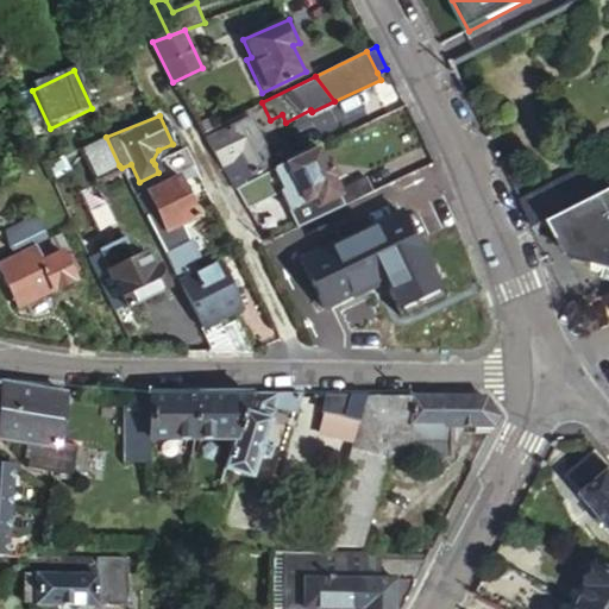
[(246,119),(206,139),(215,157),(233,189),(269,173),(272,170),(246,119)]
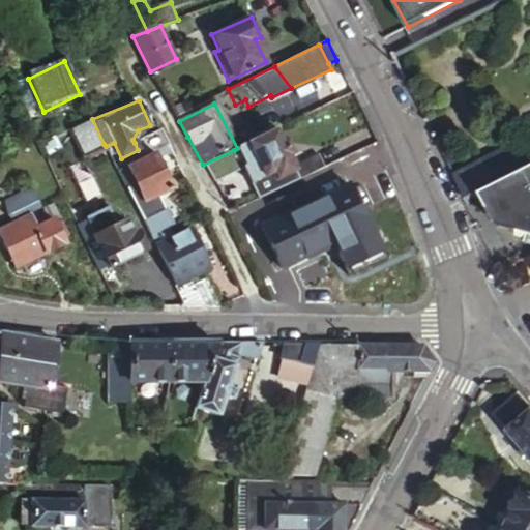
[(92,119),(90,116),(68,125),(81,154),(104,144),(92,119)]
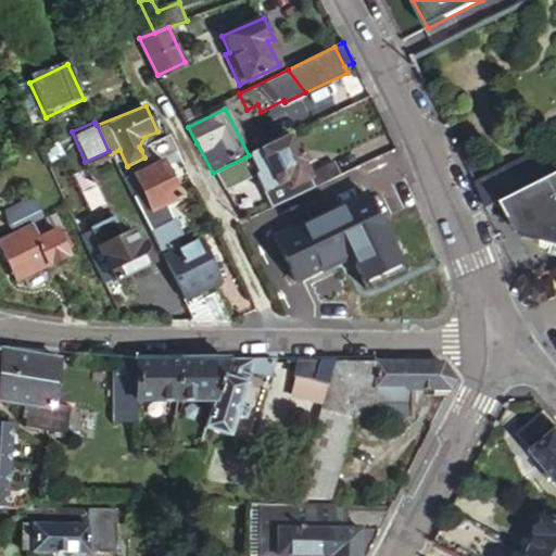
[(149,167),(164,160),(178,153),(169,136),(141,150),(144,158),(149,167)]
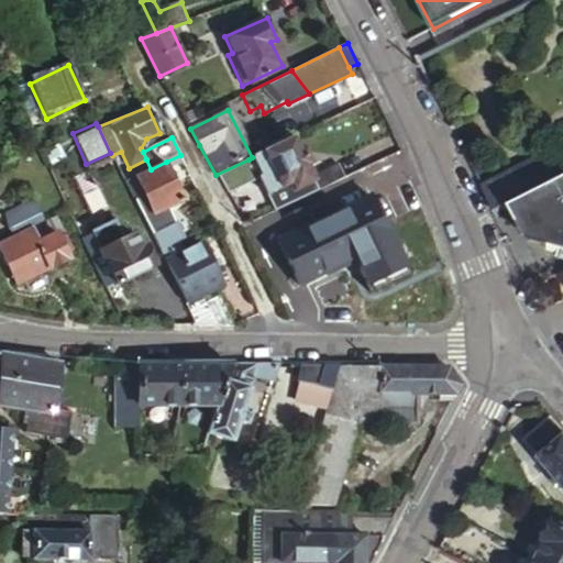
[(291,139),(252,157),(249,159),(254,169),(251,170),(274,213),(344,180),(338,166),(310,178),(304,165),(308,163),(301,151),(298,152),(291,139)]
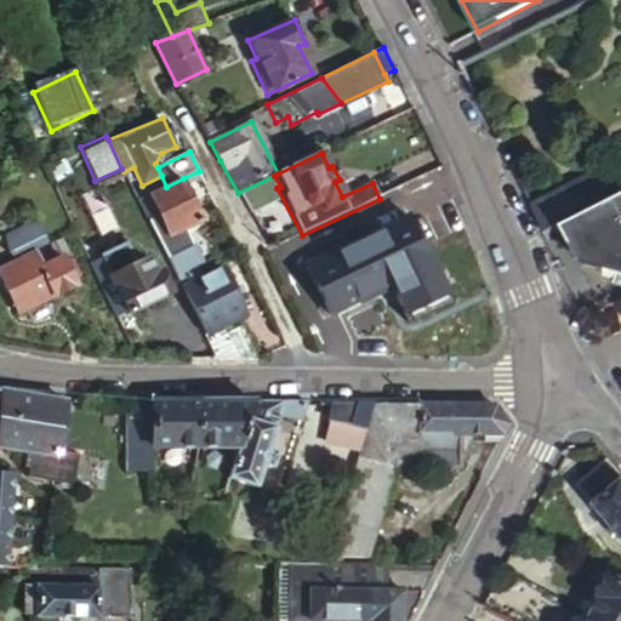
[(61,155),(45,163),(53,180),(69,171),(61,155)]
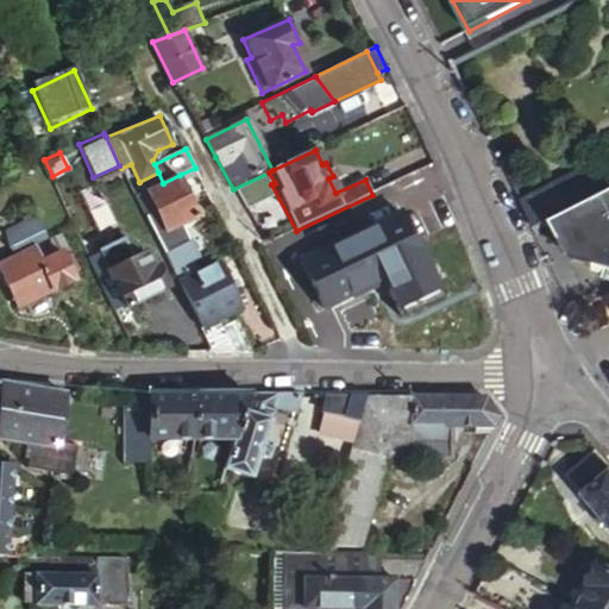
[(519,200),(533,230),(552,219),(601,193),(586,165),(519,200)]
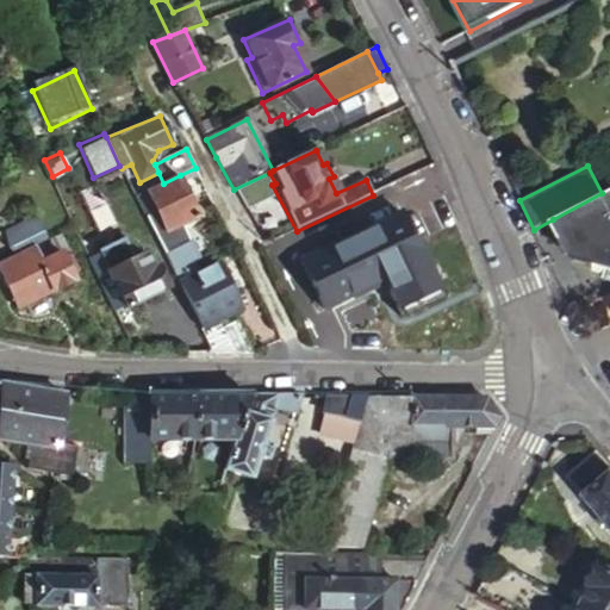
[(163,184),(136,197),(144,213),(156,207),(168,232),(201,217),(180,175),(163,184)]
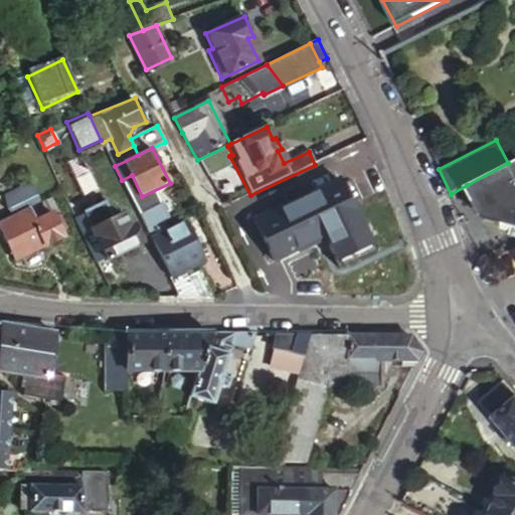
[(514,159),(508,163),(467,185),(485,218),(514,225),(514,159)]
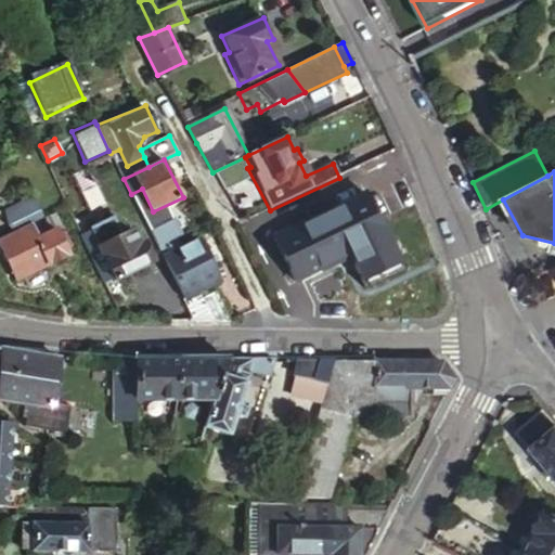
[(391,236),(372,194),(270,242),(289,284),(391,236)]
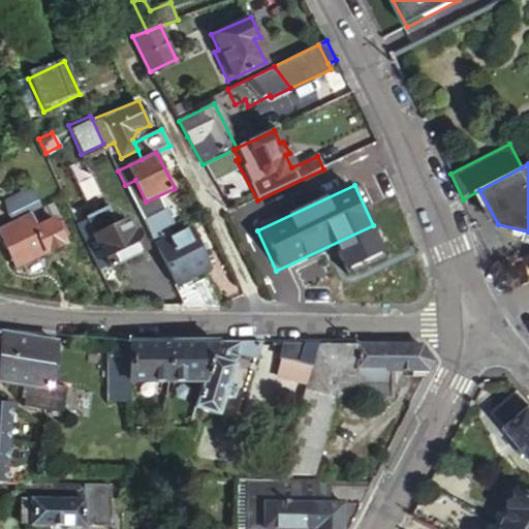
[(16,219),(40,208),(31,188),(0,203),(0,207),(8,223),(16,219)]
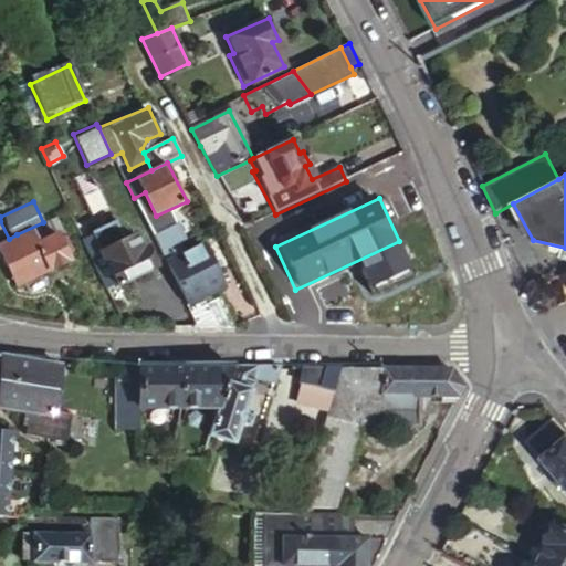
[(93,234),(82,239),(95,268),(98,275),(107,271),(116,289),(155,270),(138,234),(123,241),(113,220),(91,230),(93,234)]
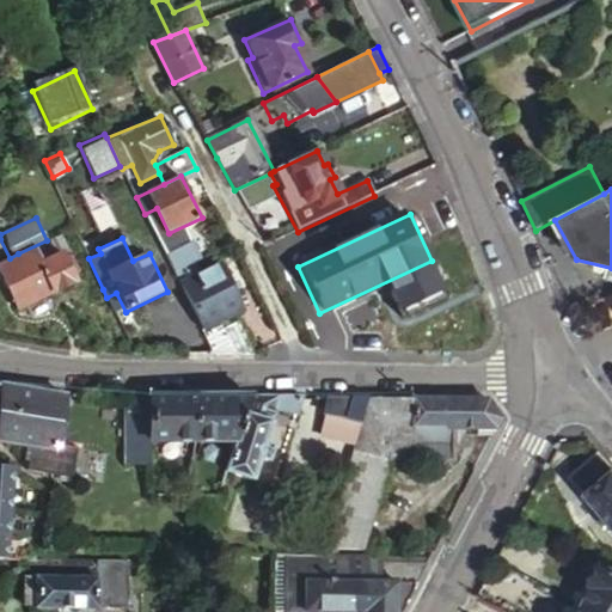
[(165,255),(173,271),(191,263),(199,259),(190,243),(165,255)]
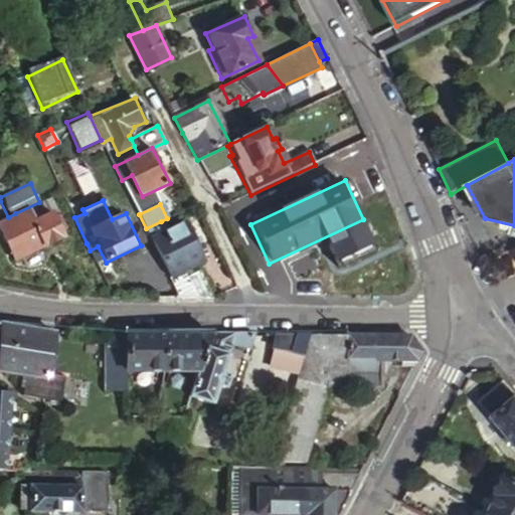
[(15,213),(8,217),(0,220),(0,243),(9,262),(55,238),(44,215),(21,226),(15,213)]
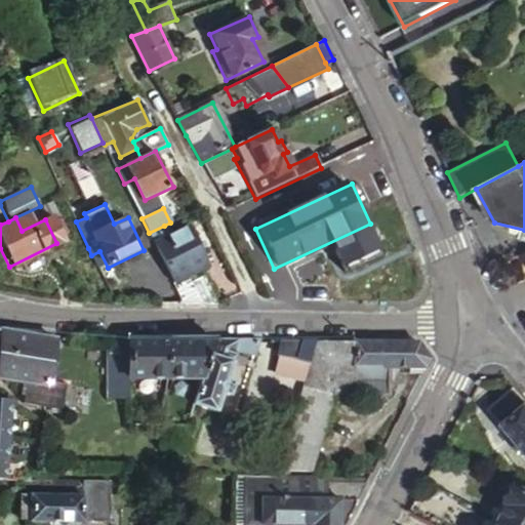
[(149,233),(186,306),(220,307),(206,277),(191,285),(187,276),(206,267),(187,228),(169,237),(164,226),(149,233)]
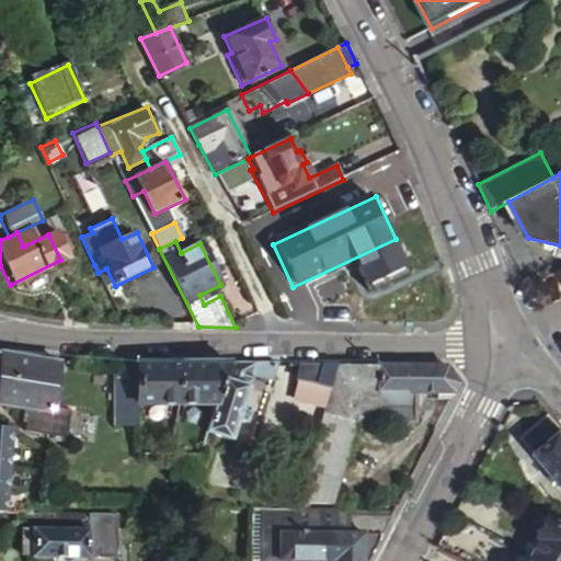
[(2,355),(1,355),(0,377),(0,398),(32,411),(54,420),(55,411),(58,366),(15,356),(2,355)]
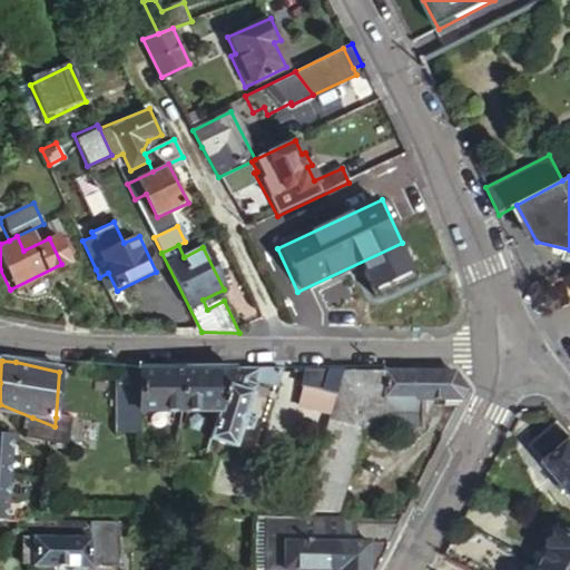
[(139,410),(140,369),(119,369),(117,438),(139,438),(139,410)]
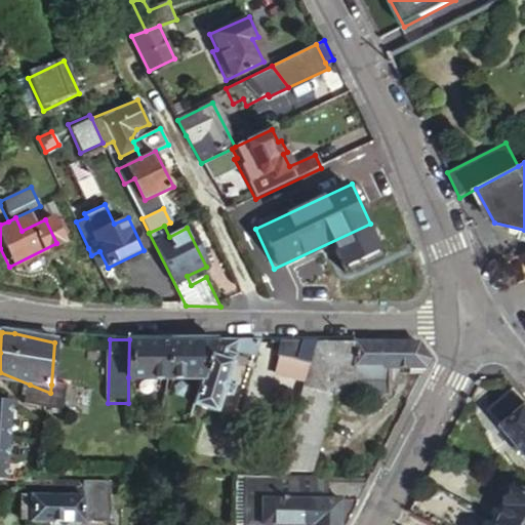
[(169,339),(129,339),(128,377),(165,378),(169,339)]
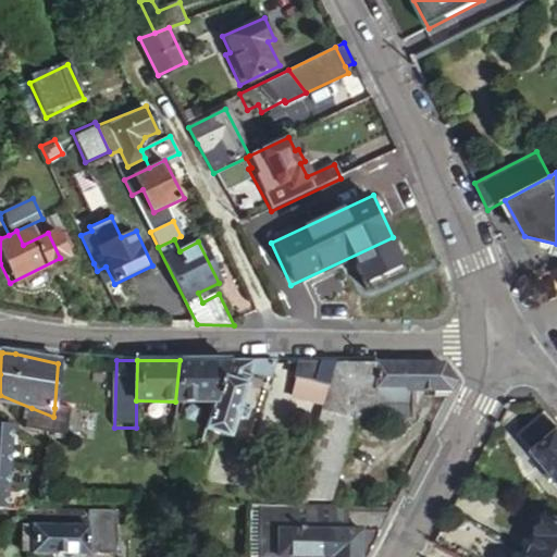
[(175,401),(213,403),(230,361),(180,360),(175,401)]
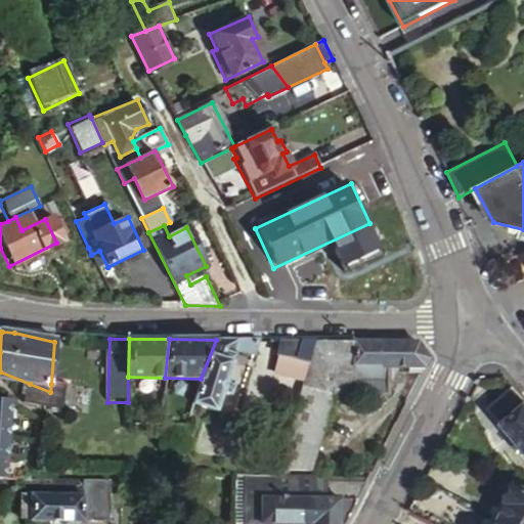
[(256,356),(264,341),(216,340),(201,379),(192,400),(215,408),(223,389),(230,392),(234,380),(227,377),(237,350),(256,356)]
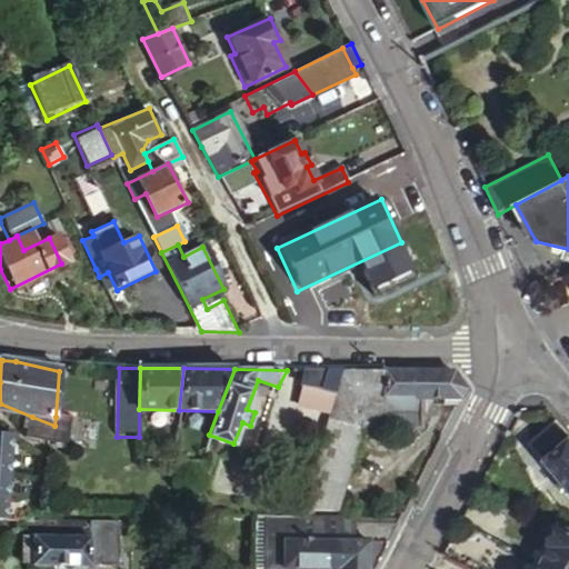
[(336,390),(301,510),(337,511),(361,429),(420,429),(420,400),(461,400),(466,391),(453,371),(342,370),(336,390)]
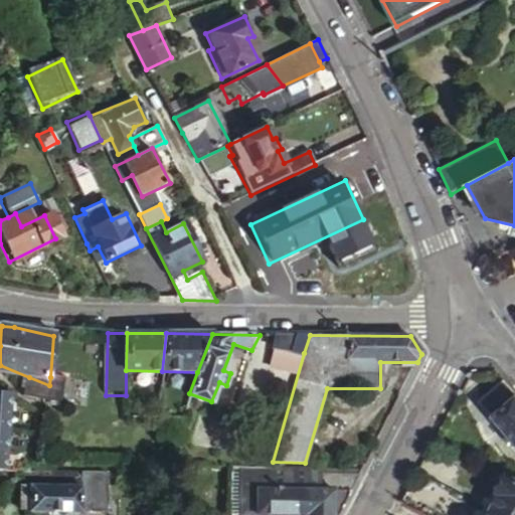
[(293,351),(304,353),(310,335),(277,335),(277,351),(293,351)]
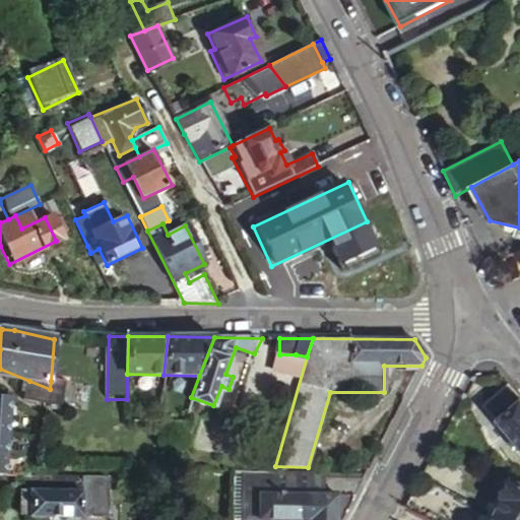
[(38,407),(42,408),(49,409),(60,385),(51,381),(50,389),(29,381),(29,396),(29,398),(29,400),(29,402),(31,404),(33,405),(36,406),(38,407)]
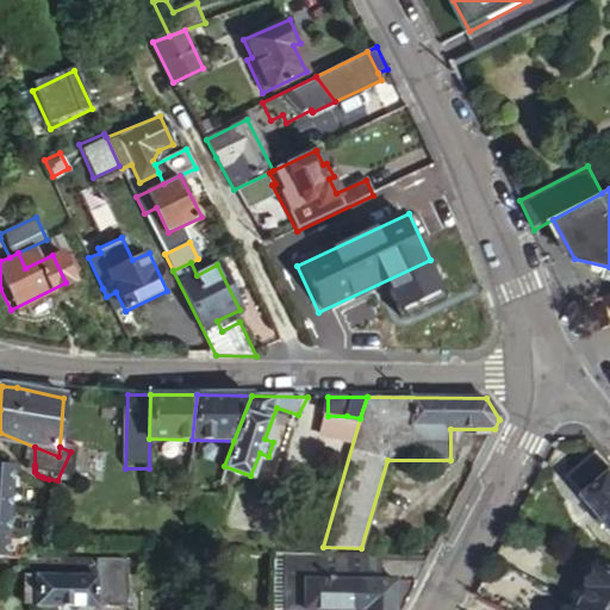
[(609,465),(598,452),(568,475),(585,497),(609,526),(609,465)]
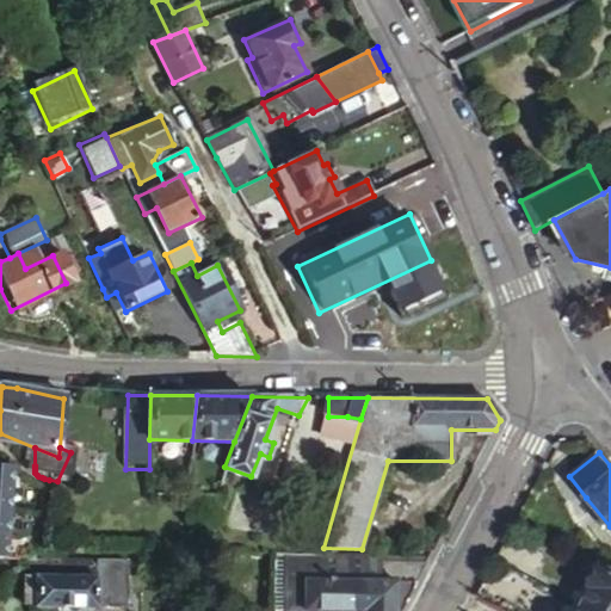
[(16,470),(0,468),(0,516),(13,517),(16,470)]
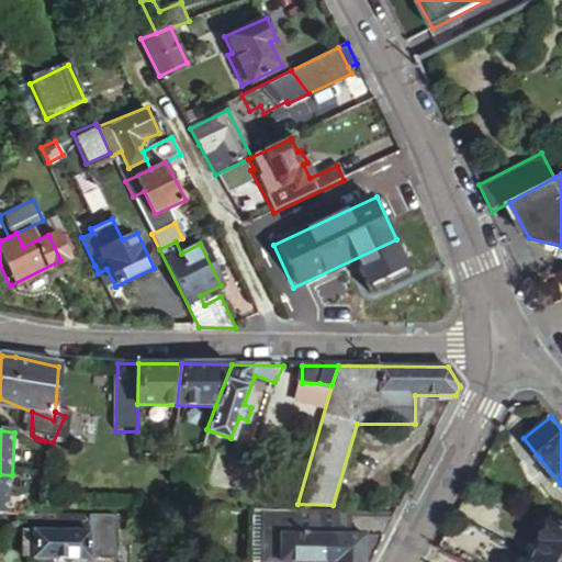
[(0,474),(0,495),(10,496),(12,475),(0,474)]
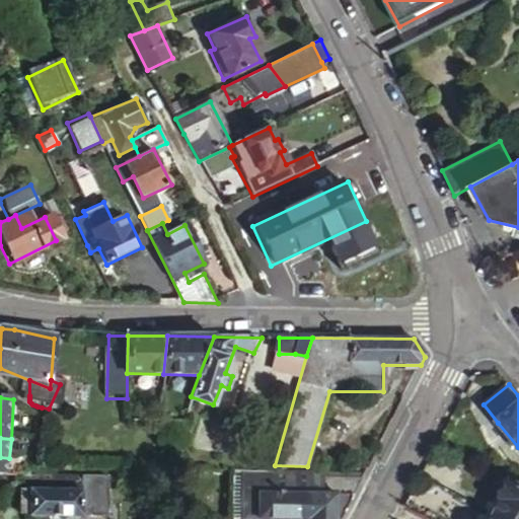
[(0,457),(0,478),(8,479),(9,458),(0,457)]
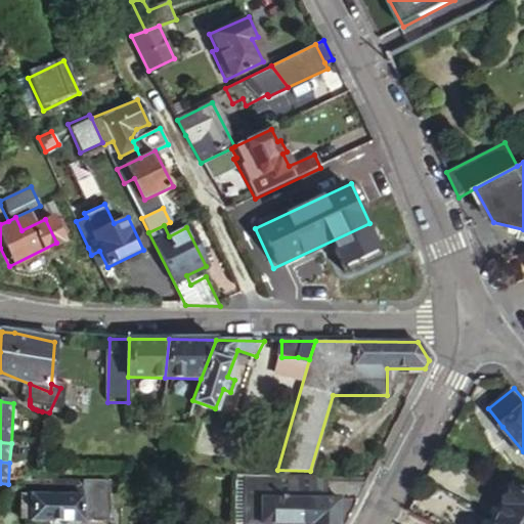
[(26,477),(26,471),(13,471),(12,493),(26,493),(26,519),(77,519),(77,517),(103,517),(102,477),(26,477)]
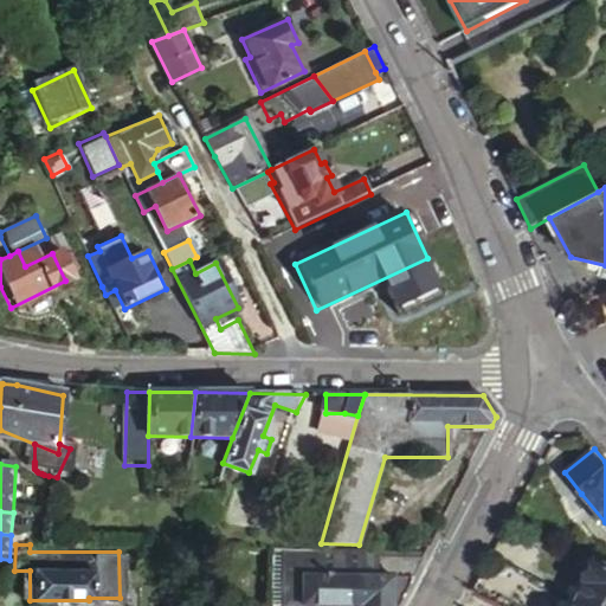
[(275,549),(269,605),(303,605),(303,603),(288,603),(288,568),(303,568),(303,559),(303,552),(275,549)]
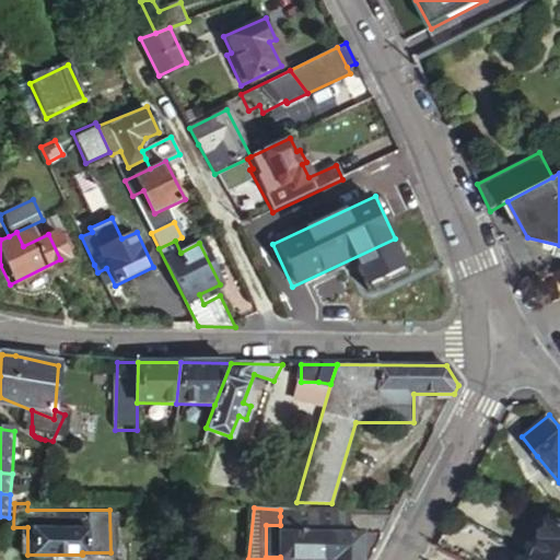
[(368,559),(391,515),(349,516),(349,535),(336,534),(336,516),(280,516),(280,525),(266,525),(266,557),(280,557),(280,559),(368,559)]
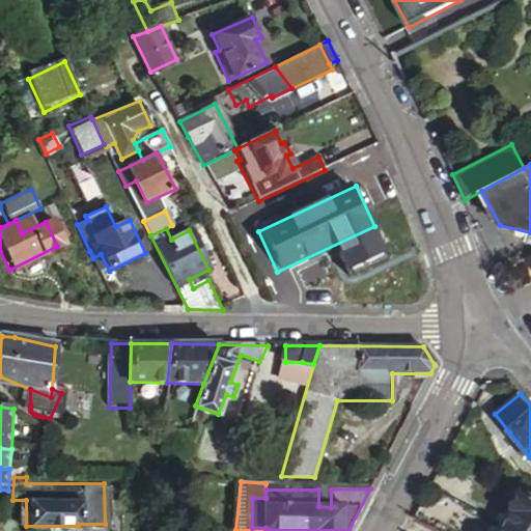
[(518,512),(511,526),(521,530),(530,530),(530,494),(525,492),(515,511),(518,512)]
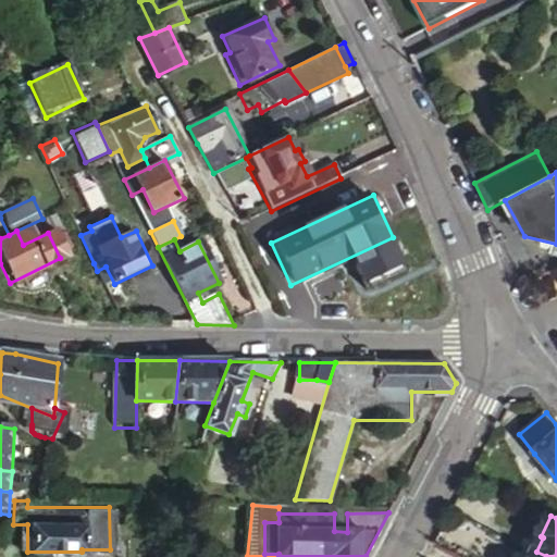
[(541,536),(532,533),(525,546),(536,552),(543,537),(541,536)]
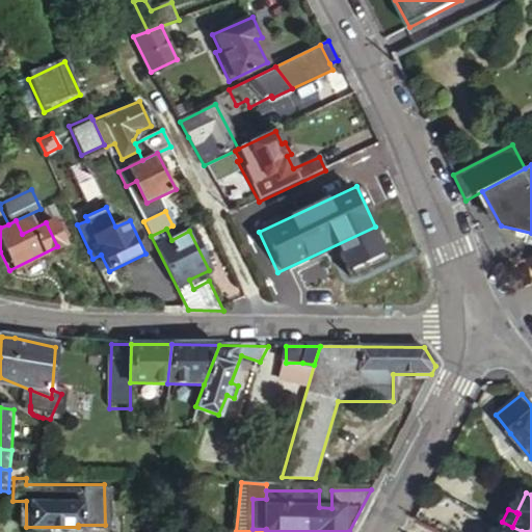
[(509,531),(512,527),(502,522),(497,531),(509,531)]
